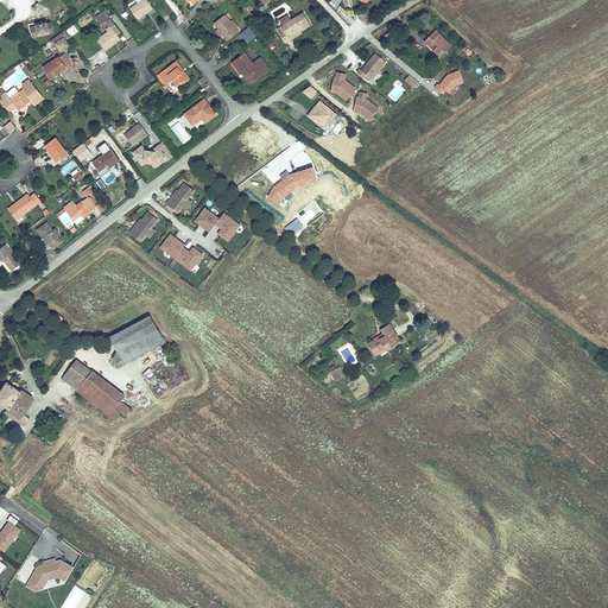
[(157,0),(137,0),(135,1),(143,12),(158,1),(157,0)]
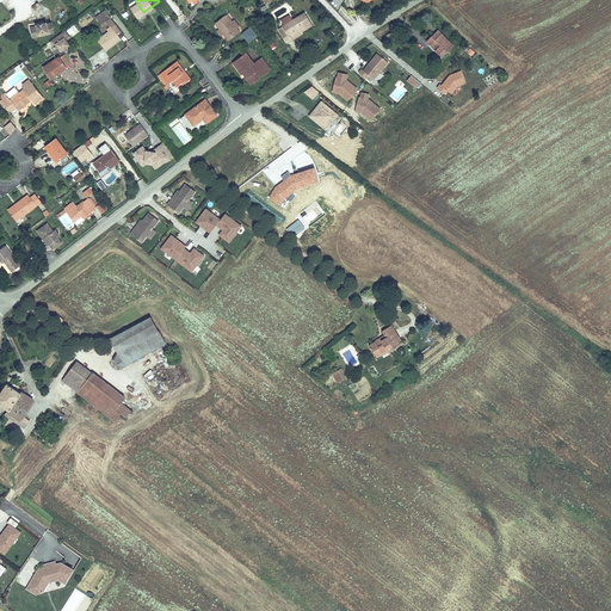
[(266,0),(259,5),(264,12),(276,4),(282,0),(266,0)]
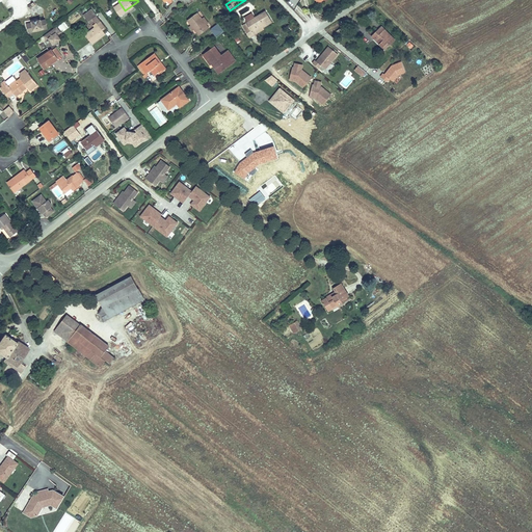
[(317,0),(314,2),(319,9),(331,0),(317,0)]
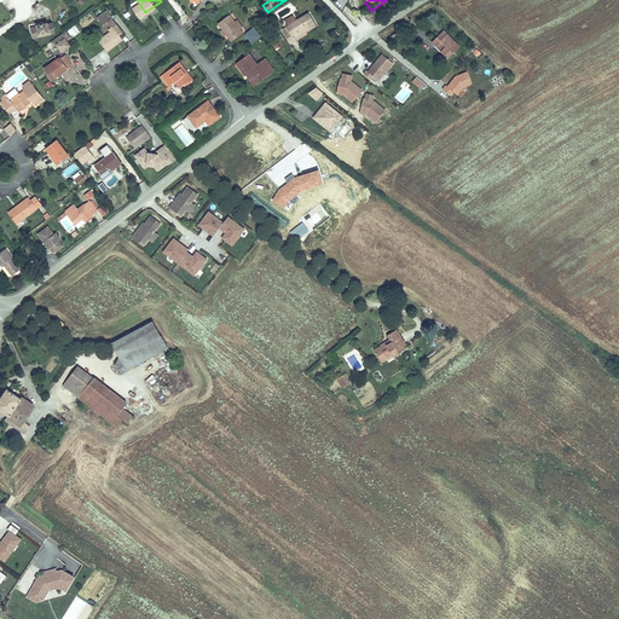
[(279,4),(267,12),(270,17),(283,10),(279,4)]
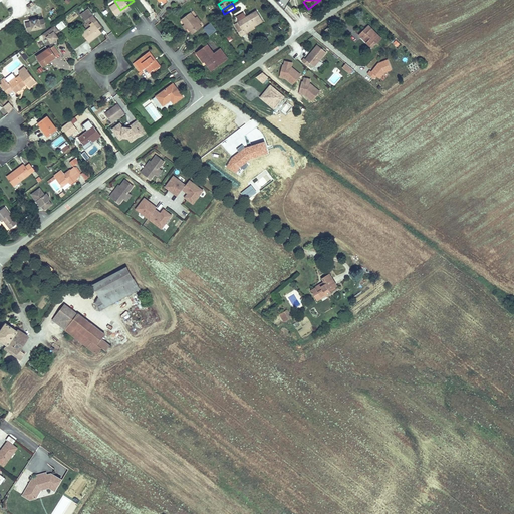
[(95,22),(86,29),(92,38),(105,28),(104,27),(103,25),(106,23),(94,6),(86,12),(90,17),(94,14),(96,17),(97,16),(97,18),(99,19),(95,22)]
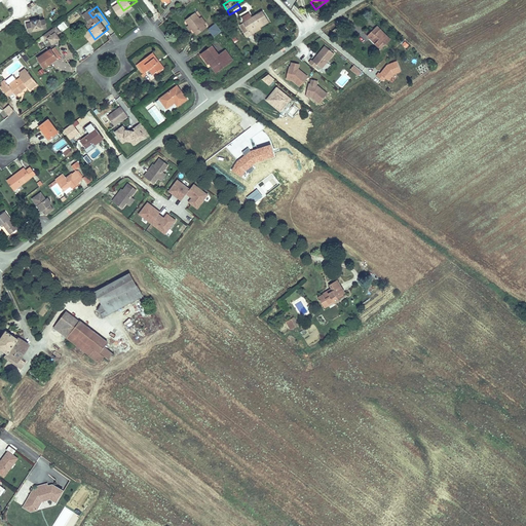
[(200,6),(191,13),(194,17),(198,23),(202,29),(212,22),(210,17),(204,12),(200,6)]
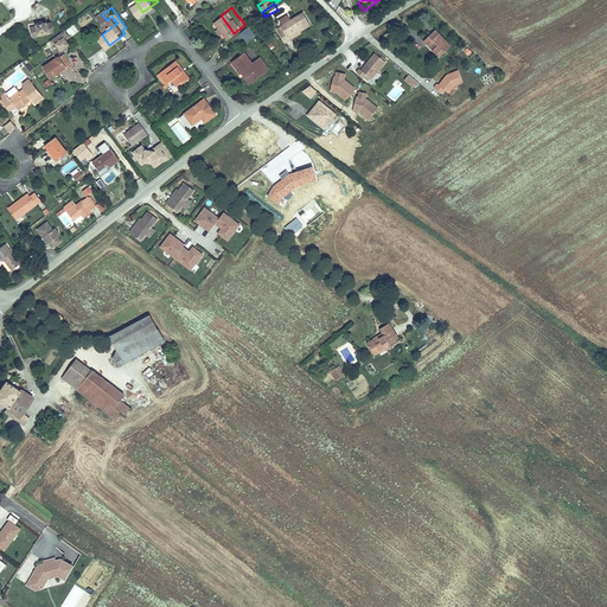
[(32,24),(34,30),(40,27),(40,31),(50,29),(48,18),(44,19),(45,20),(43,21),(42,20),(38,21),(39,23),(32,24)]
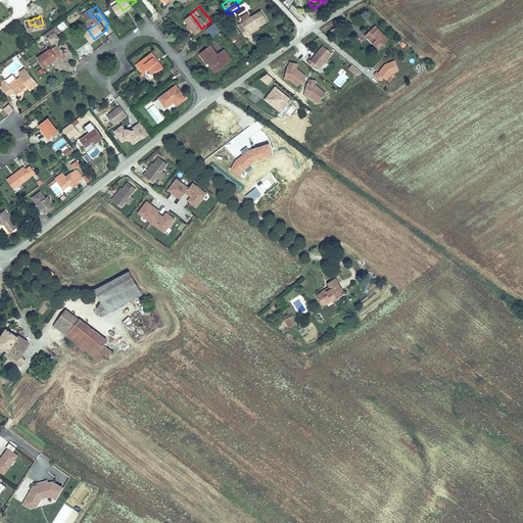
[(48,24),(46,16),(42,17),(43,25),(35,27),(35,24),(30,26),(31,29),(48,24)]
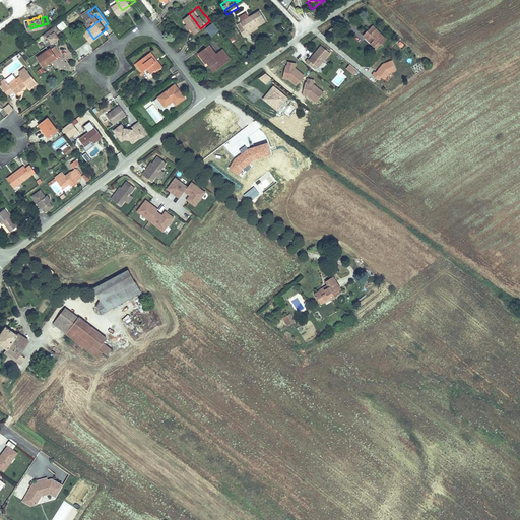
[(58,28),(61,26),(57,21),(45,31),(48,36),(50,34),(54,40),(62,34),(58,28)]
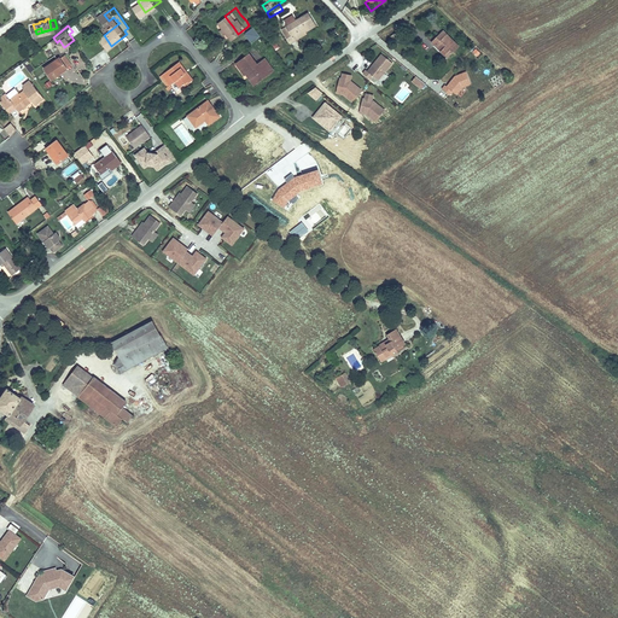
[(290,38),(287,39),(289,41),(284,44),(292,57),(296,54),(295,50),(308,44),(309,46),(319,40),(312,25),(297,33),(290,38)]
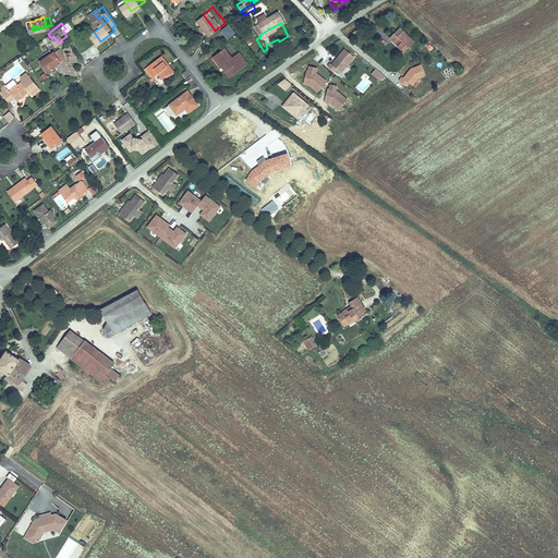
[(226,39),(234,35),(229,25),(220,31),(226,39)]
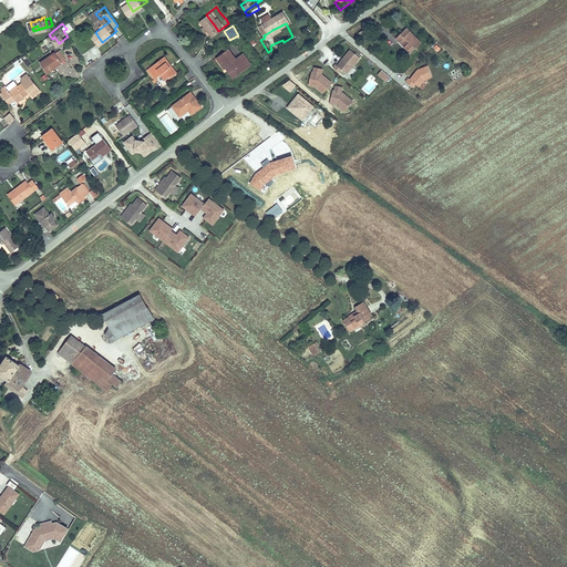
[(263,29),(266,34),(272,30),(270,26),(263,29)]
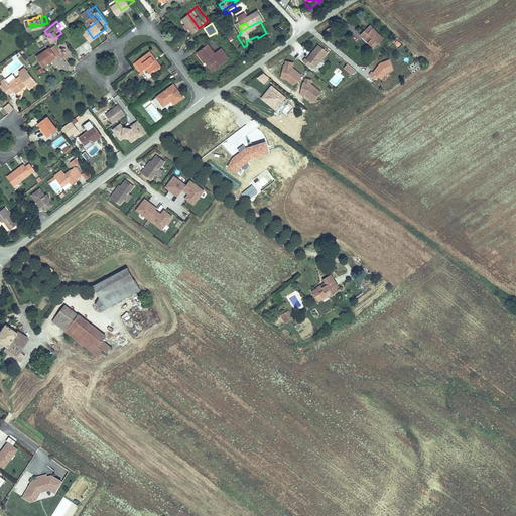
[(370,26),(361,34),(364,38),(366,36),(371,41),(369,42),(373,46),(375,45),(377,46),(384,39),(370,26)]
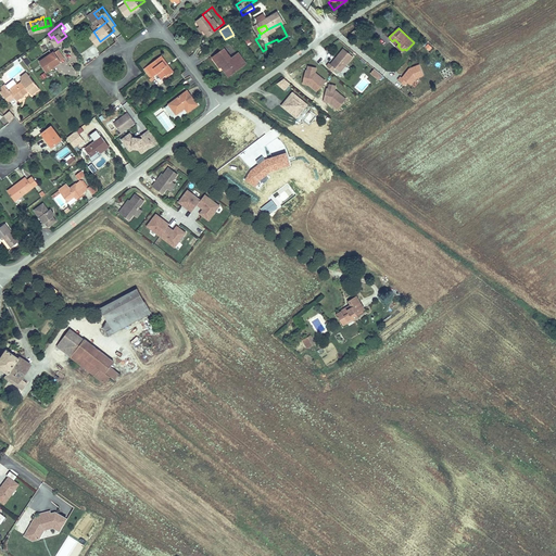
[(277,39),(265,45),(266,49),(278,42),(278,41),(277,39)]
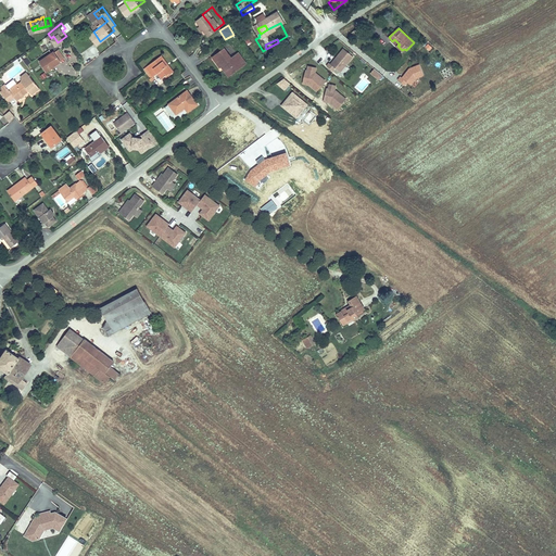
[(230,58),(238,68),(253,57),(244,46),(239,51),(231,41),(219,51),(226,61),(227,60),(230,58)]
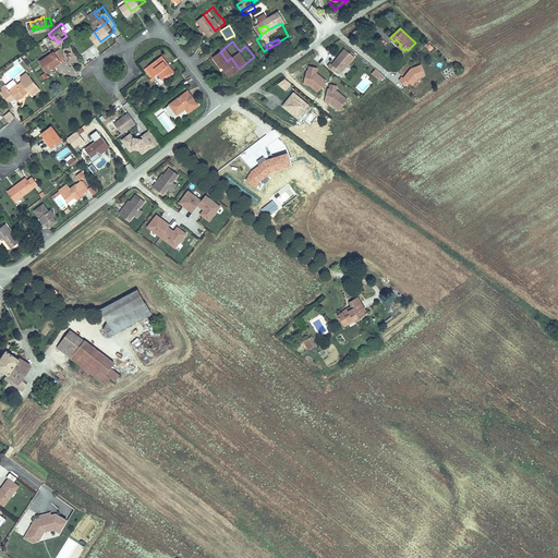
[(61,46),(58,49),(63,57),(63,58),(68,55),(61,46)]
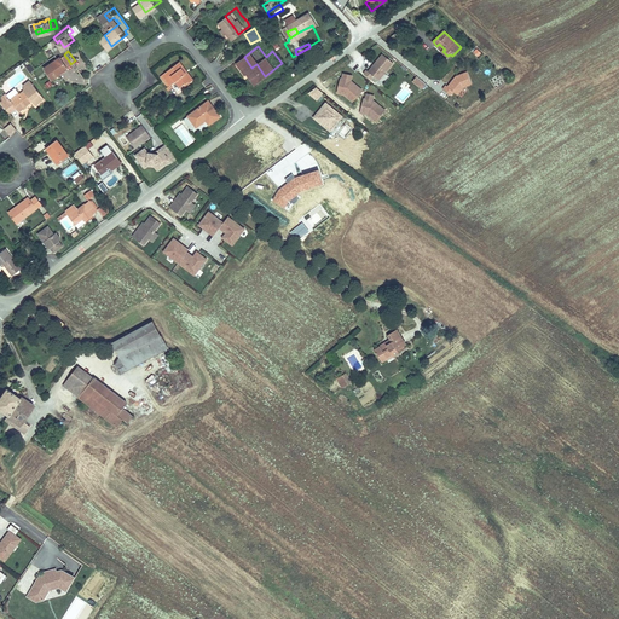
[(63,71),(65,70),(64,67),(70,63),(64,55),(63,53),(47,64),(55,75),(63,70),(63,71)]
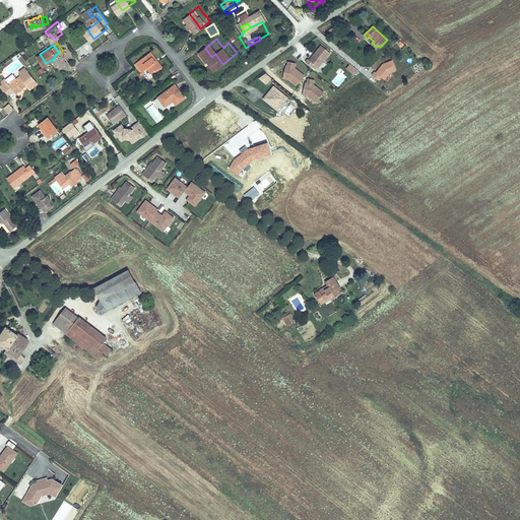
[(330,53),(321,45),(310,59),(308,58),(305,61),(312,67),(314,64),(318,68),(330,53)]
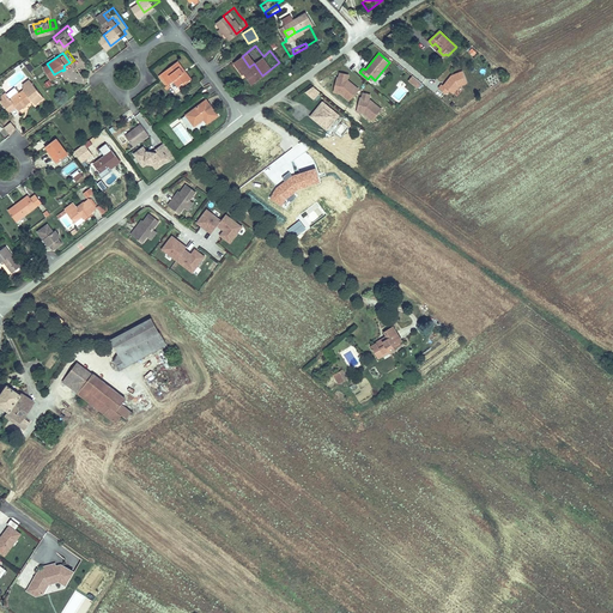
[(183,56),(182,58),(189,67),(192,66),(183,56)]
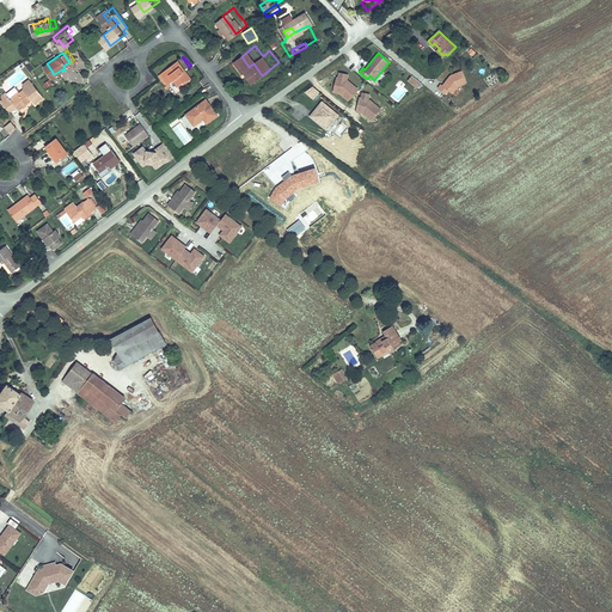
[(182,57),(167,68),(175,79),(179,75),(185,81),(189,78),(190,80),(196,75),(194,73),(195,71),(191,66),(189,67),(182,57)]
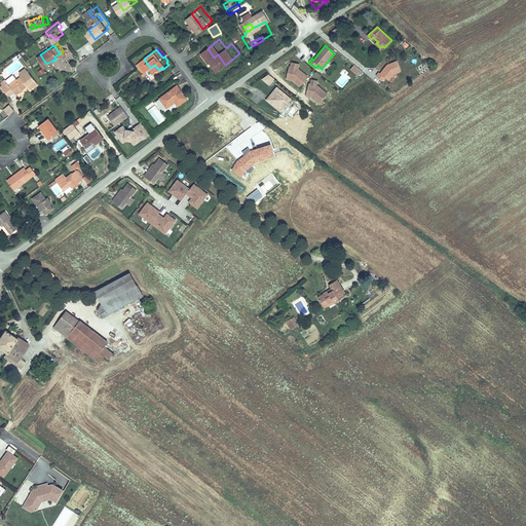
[(20,54),(25,63),(29,60),(24,51),(20,54)]
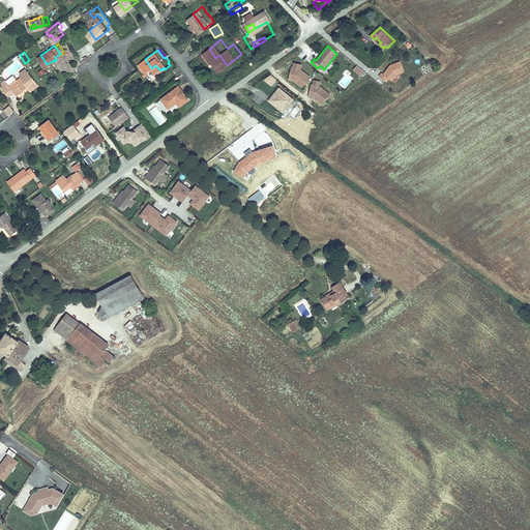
[(227,65),(219,55),(216,57),(225,66),(227,65)]
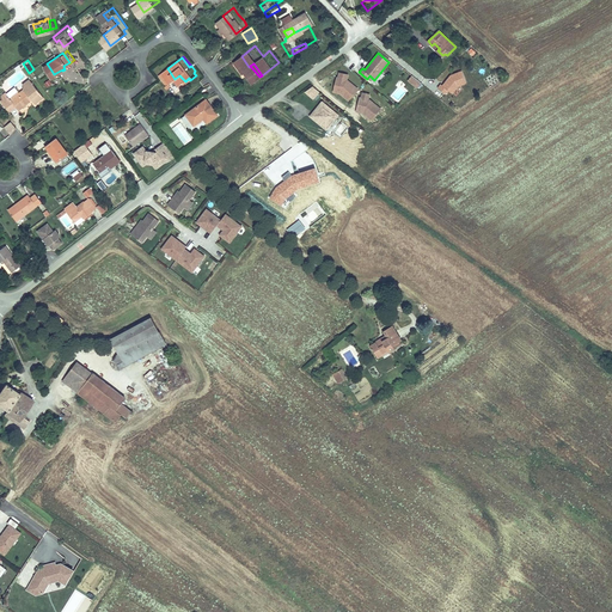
[(338,77),(337,75),(332,92),(340,93),(348,101),(359,87),(348,80),(349,73),(340,72),(338,77)]
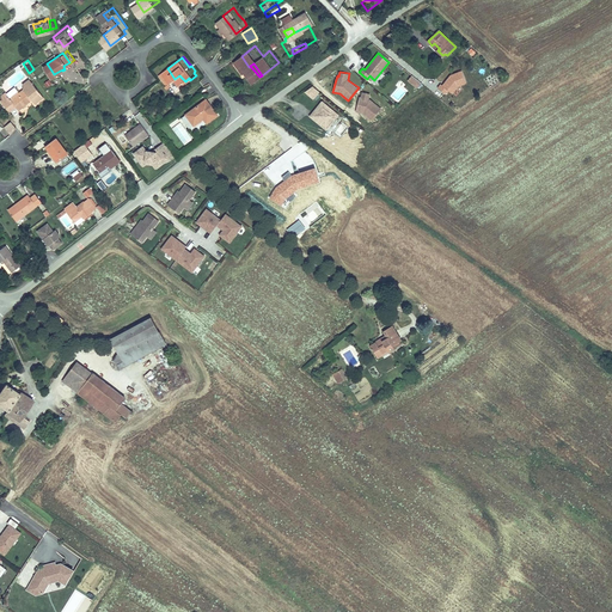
[(416,89),(421,84),(411,75),(407,81),(416,89)]
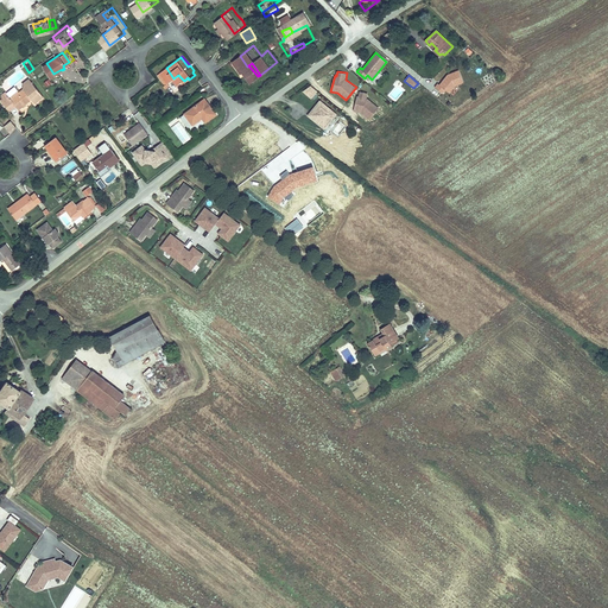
[(29,87),(25,89),(16,96),(14,94),(11,89),(7,92),(8,94),(7,94),(7,96),(6,97),(14,108),(21,103),(24,107),(37,96),(39,101),(48,94),(37,80),(29,83),(29,87)]
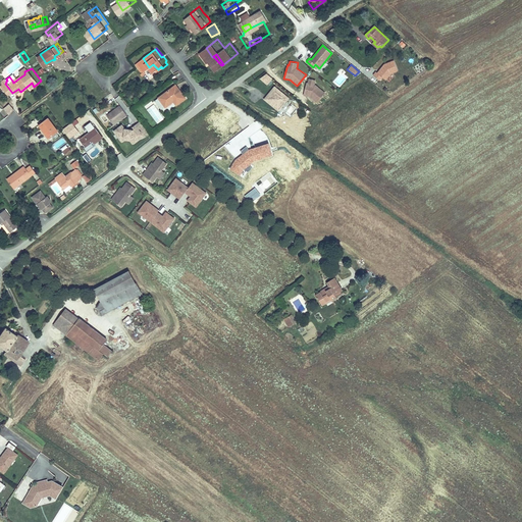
[(273,79),(267,72),(260,79),(267,85),(273,79)]
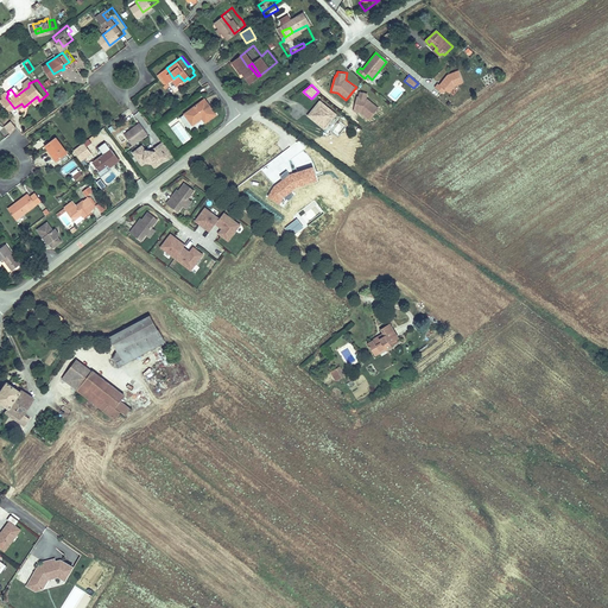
[(368,93),(360,90),(359,96),(356,95),(354,112),(361,113),(369,120),(379,107),(367,97),(368,93)]
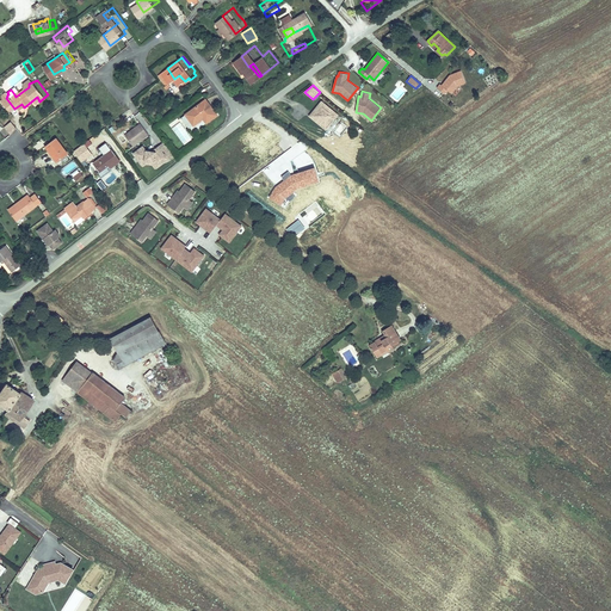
[(213,93),(192,109),(201,119),(210,112),(214,117),(224,109),(213,93)]
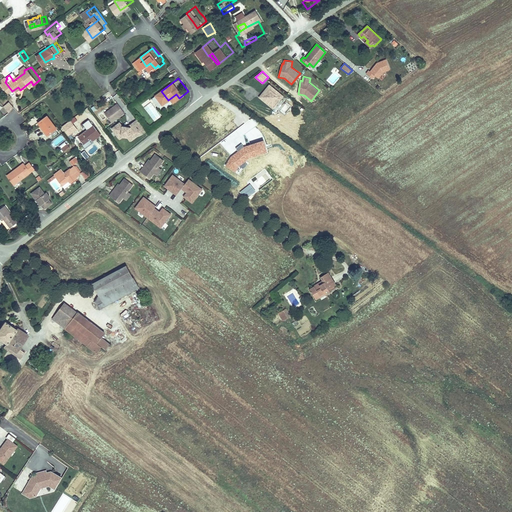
[(284,95),(270,84),(258,97),(273,109),(284,95)]
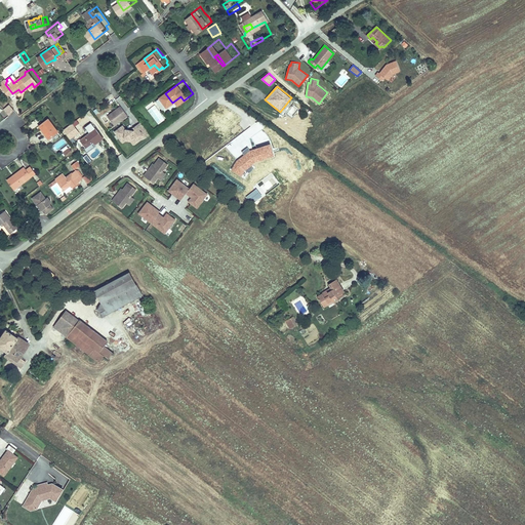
[(112,114),(119,122),(132,112),(126,103),(112,114)]
